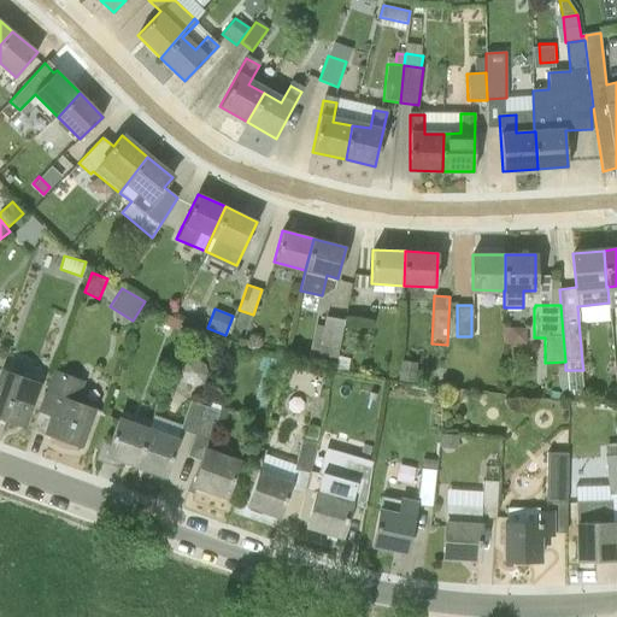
[(242,311),(239,323),(236,322),(233,335),(245,339),(248,327),(253,315),(242,311)]
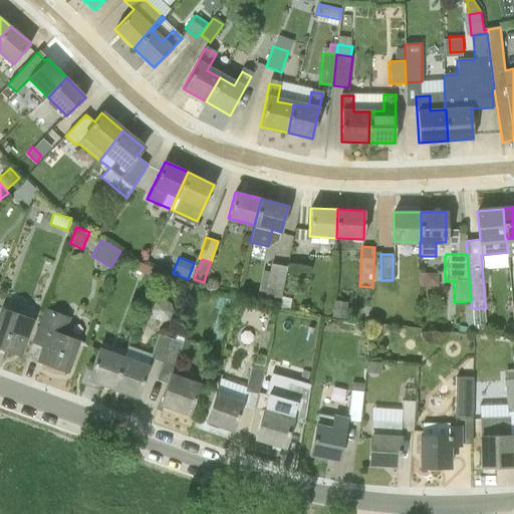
[(281,297),(287,266),(271,263),(269,271),(265,292),(264,295),(280,299),(281,299),(281,297)]
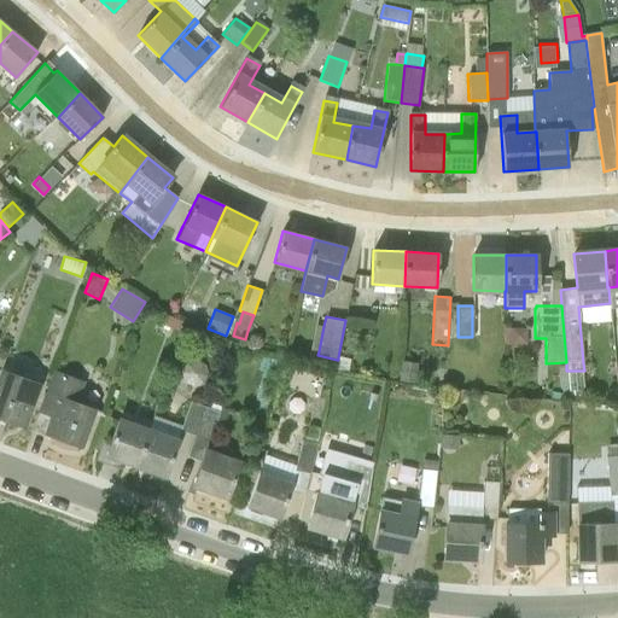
[(528,345),(528,328),(511,328),(511,345),(528,345)]
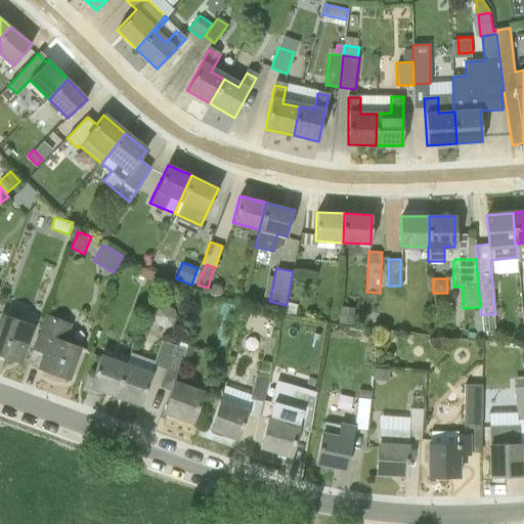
[(286,305),(285,313),(295,315),(297,305),(287,303),(287,305),(286,305)]
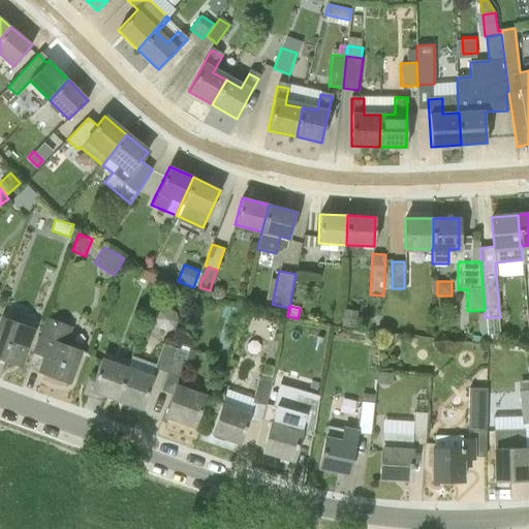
[(341,327),(355,328),(356,319),(359,310),(343,308),(342,317),(341,327)]
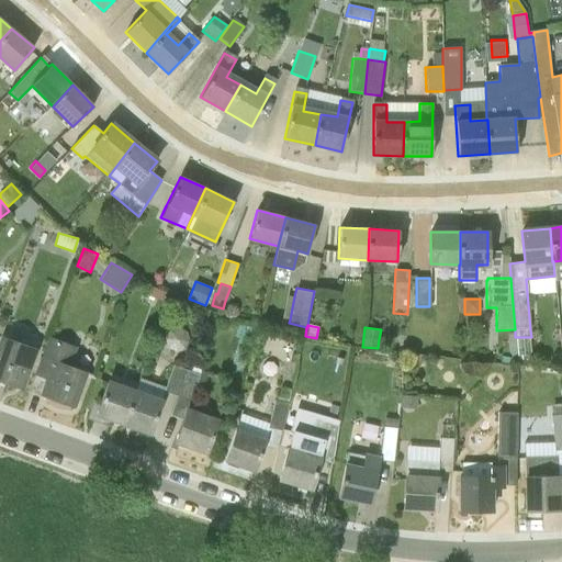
[(29,368),(36,348),(2,335),(0,341),(0,378),(18,385),(24,367),(29,368)]
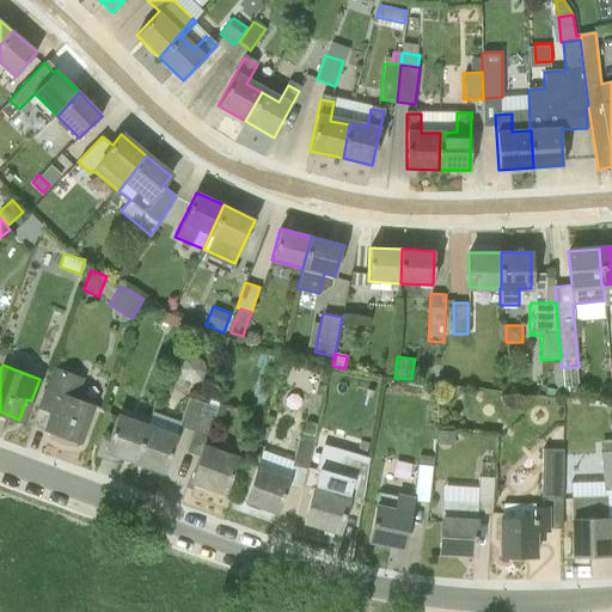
[(81,441),(93,407),(77,399),(84,379),(54,368),(42,403),(56,408),(49,430),(81,441)]
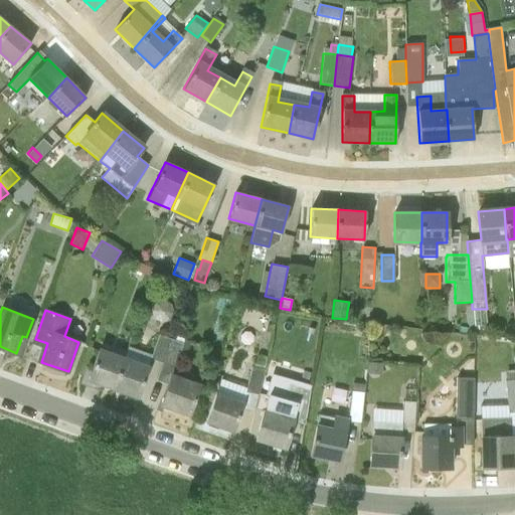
[(151,358),(163,362),(171,339),(160,335),(151,358)]
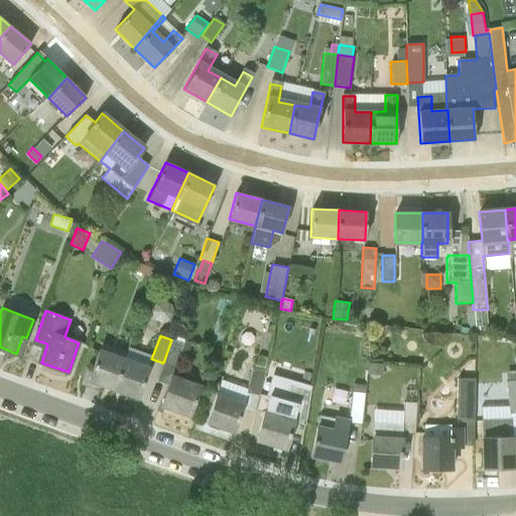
[(163,363),(175,368),(178,359),(183,344),(174,341),(171,340),(163,363)]
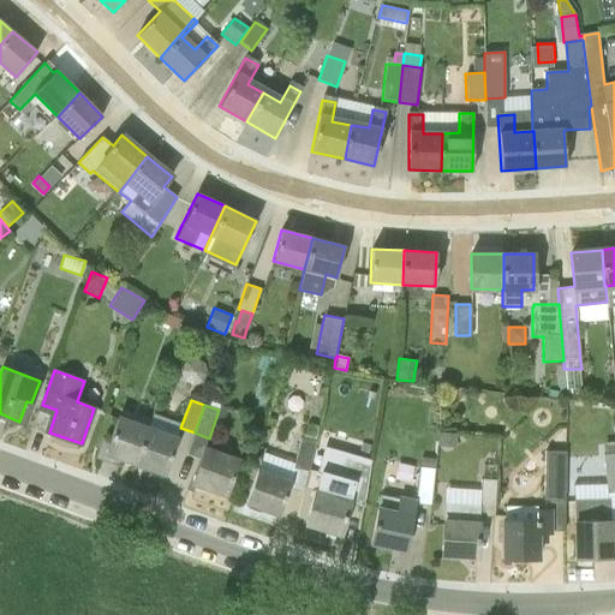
[(136,461),(149,425),(118,415),(108,440),(102,439),(95,458),(118,467),(123,455),(136,461)]
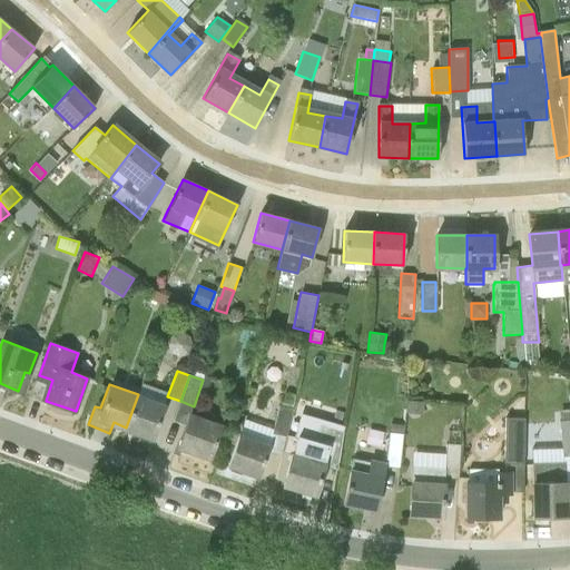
[(151,439),(164,404),(138,394),(126,428),(151,439)]
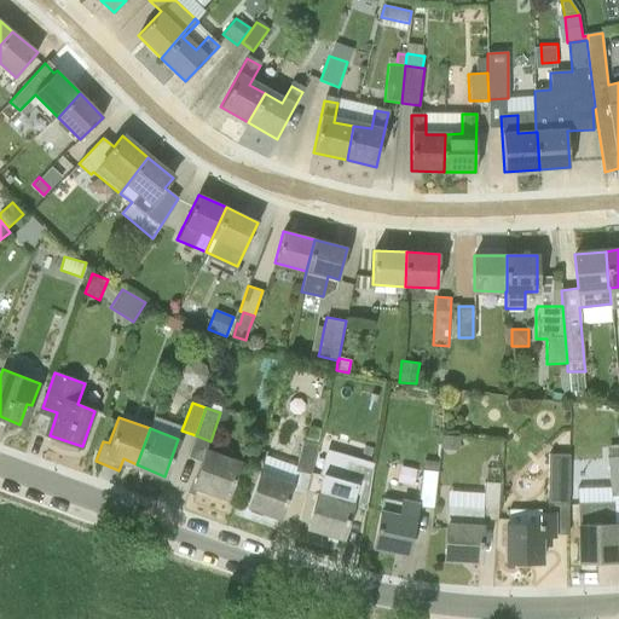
[(440,449),(458,450),(460,437),(441,435),(440,449)]
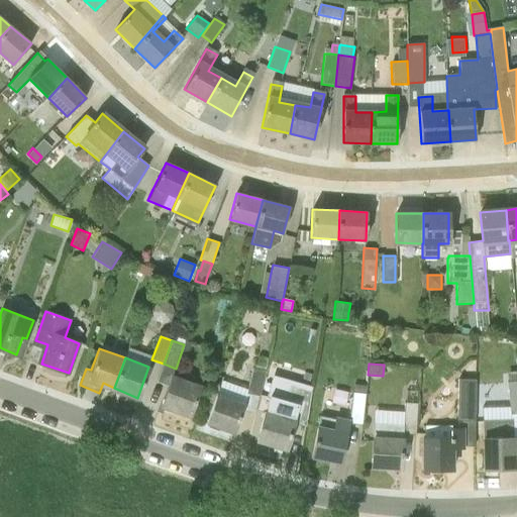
[(264,372),(255,370),(252,369),(247,391),(247,394),(260,397),(260,396),(265,372),(264,372)]
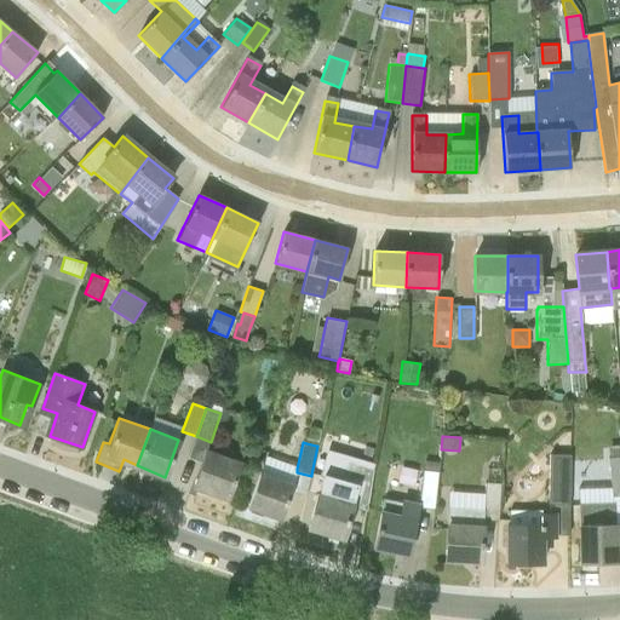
[(240,465),(206,452),(202,461),(193,487),(228,500),(235,477),(240,465)]
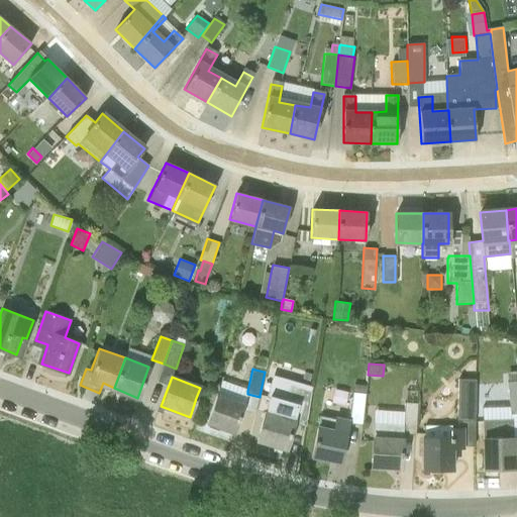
[(457,380),(457,421),(475,421),(476,381),(457,380)]
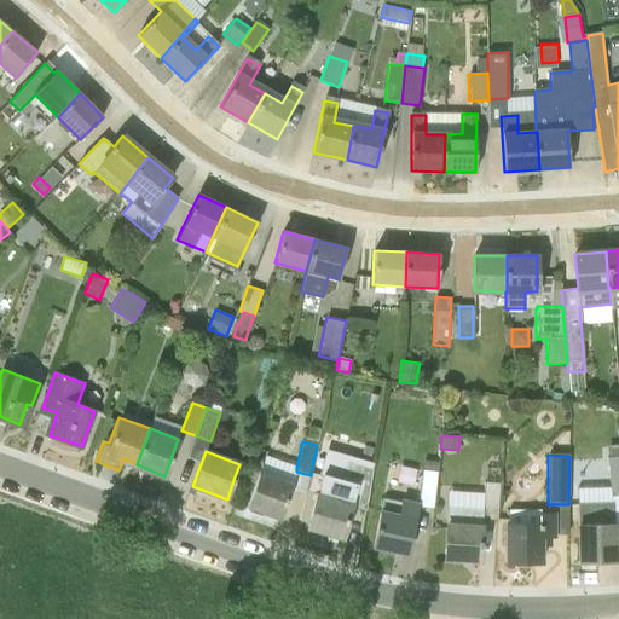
[(289,496),(290,490),(296,472),(296,468),(265,456),(247,507),(281,519),(289,496)]
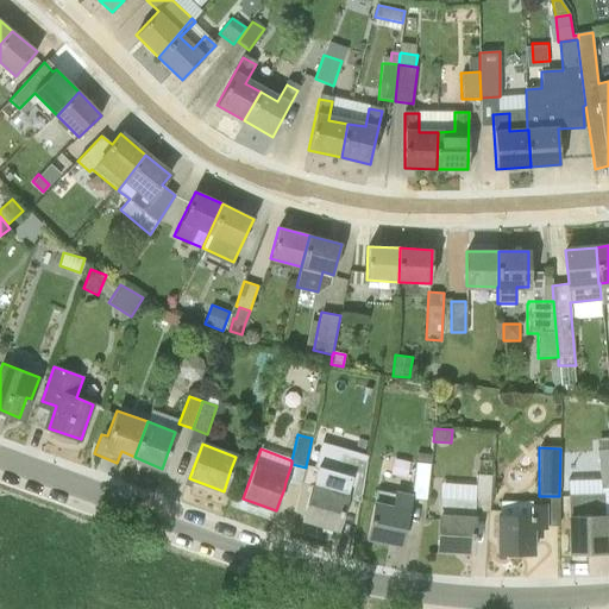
[(608,487),(608,450),(597,451),(600,488),(608,487)]
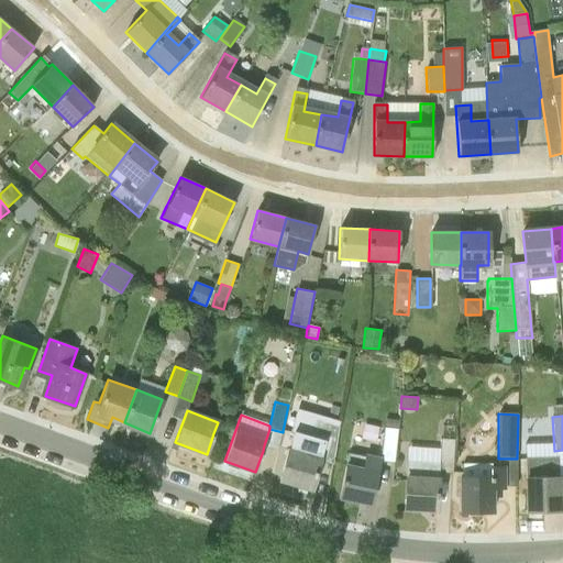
[(311,489),(320,459),(332,463),(338,428),(317,421),(311,440),(294,433),(279,481),(311,489)]
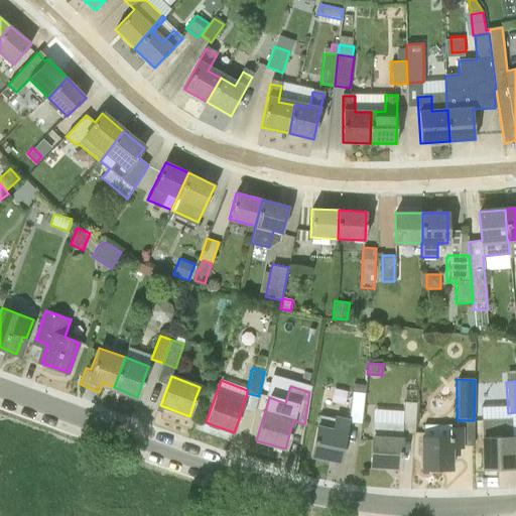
[(352,392),(348,421),(360,423),(364,394),(352,392)]
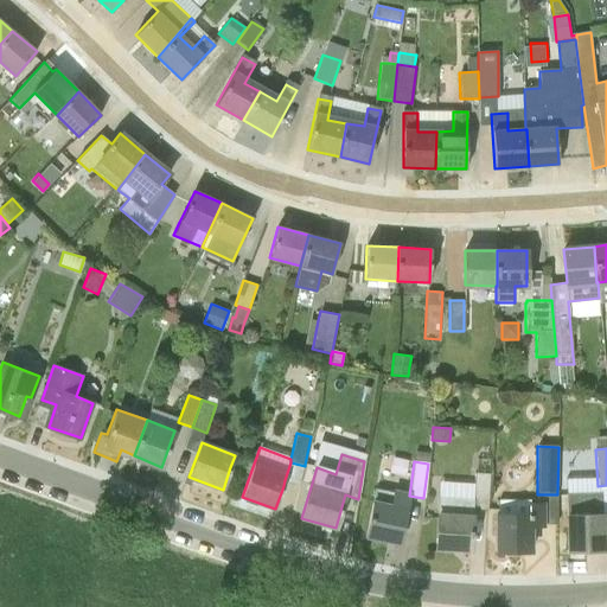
[(487,511),(490,475),(474,474),(473,499),(439,497),(438,524),(435,548),(471,550),(472,526),(473,510),(487,511)]
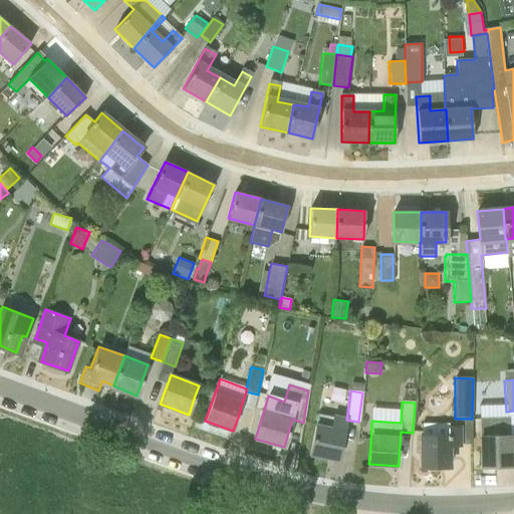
[(342,440),(346,420),(318,414),(309,454),(338,460),(342,440)]
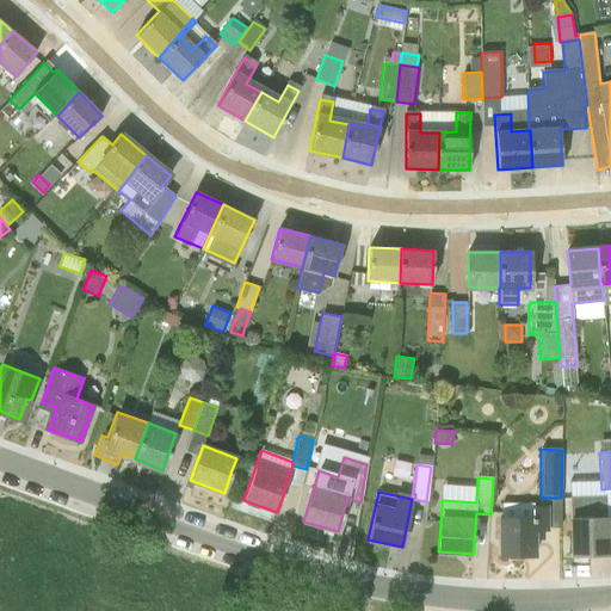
[(608,553),(605,498),(571,498),(572,554),(608,553)]
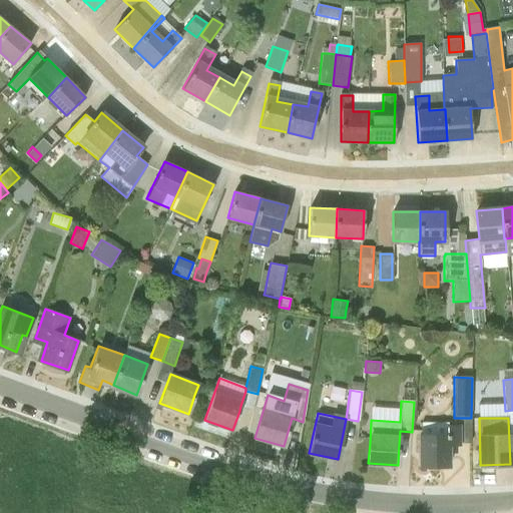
[(454,427),(454,426),(448,426),(448,422),(422,423),(422,435),(420,435),(420,446),(420,466),(448,466),(448,446),(460,446),(460,444),(458,444),(458,428),(454,427)]
